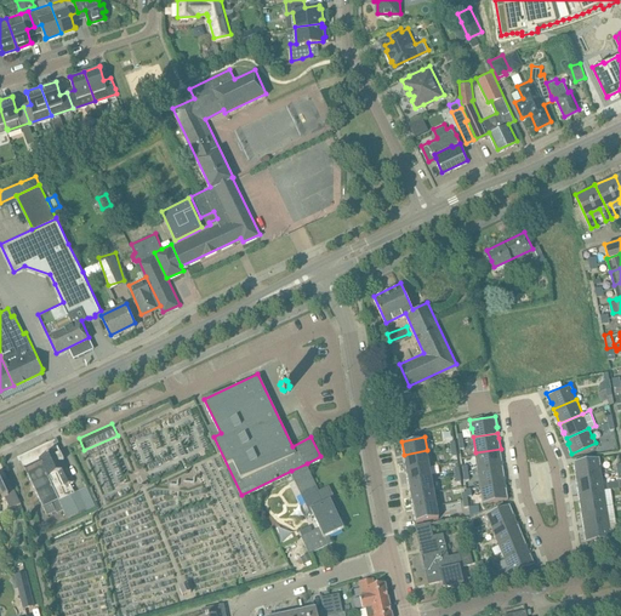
[(55,439),(20,456),(28,472),(46,511),(55,507),(56,509),(63,506),(67,514),(86,505),(87,508),(96,505),(86,484),(74,490),(70,480),(74,478),(55,439)]
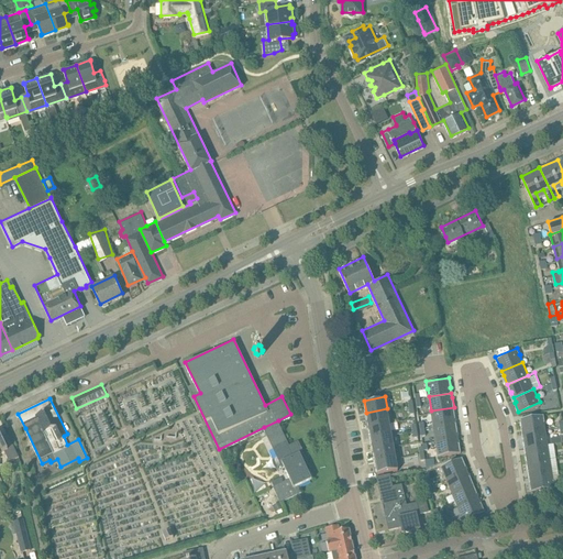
[(454,407),(431,410),(433,425),(456,422),(456,420),(455,420),(454,416),(455,416),(454,407)]
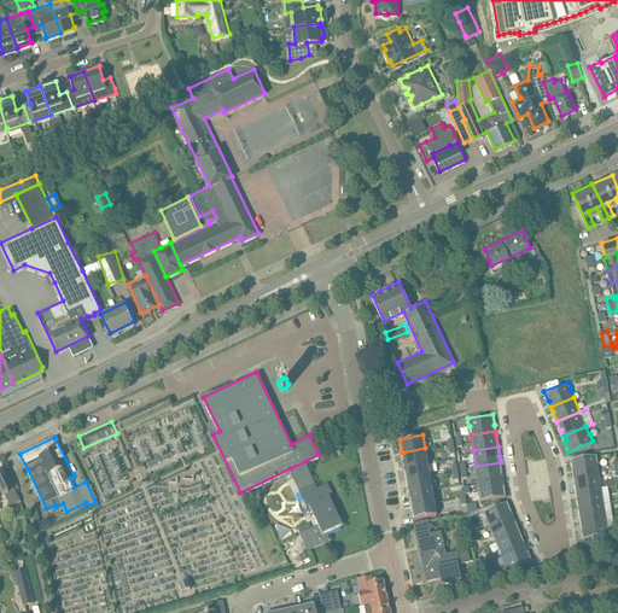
[(425,448),(402,453),(404,465),(427,461),(425,448)]
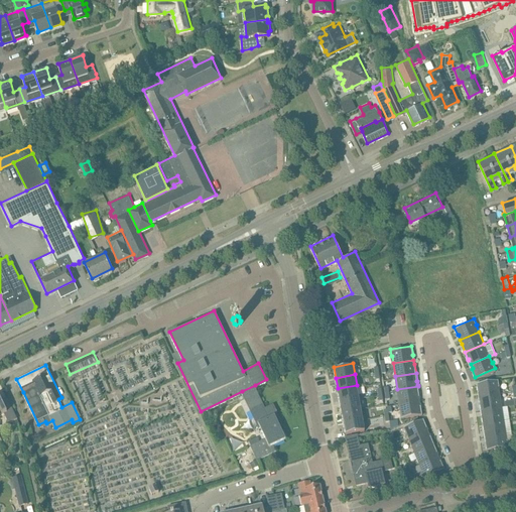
[(498,378),(476,381),(478,390),(479,390),(479,394),(499,391),(498,384),(499,384),(498,378)]
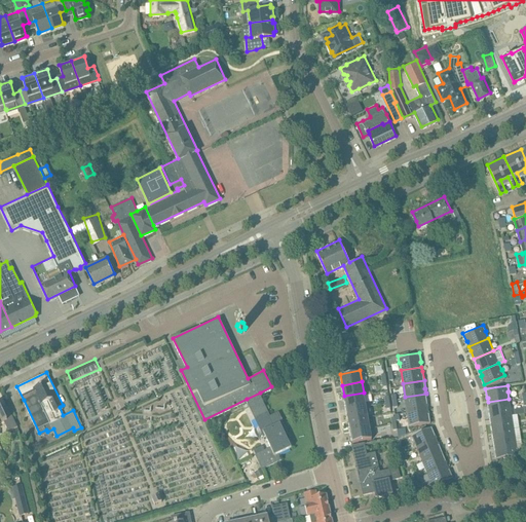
[(260,393),(247,399),(263,434),(265,434),(270,444),(255,452),(262,467),(282,457),(278,451),(291,445),(282,424),(286,422),(278,409),(269,413),(260,393)]
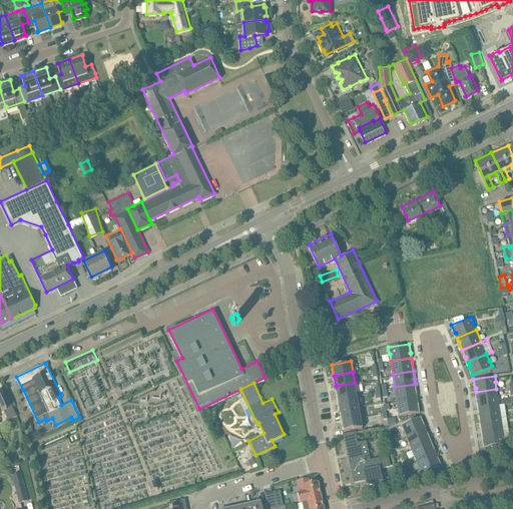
[(355,383),(336,386),(338,397),(357,394),(355,383)]
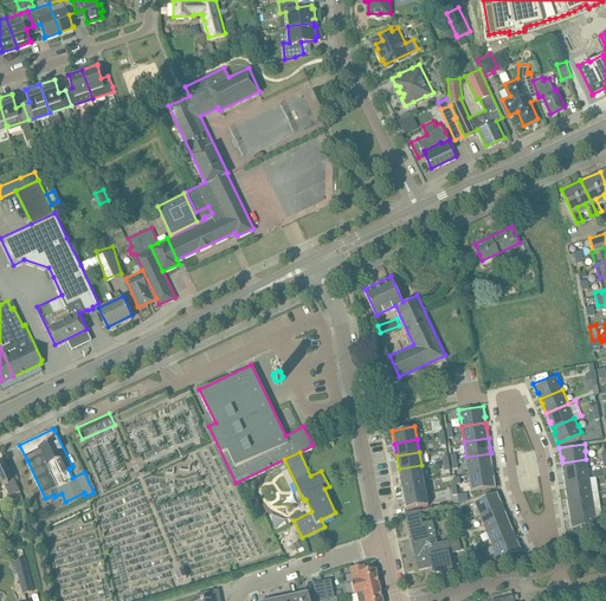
[(491,453),(466,457),(469,472),(492,469),(491,463),(492,463),(491,453)]
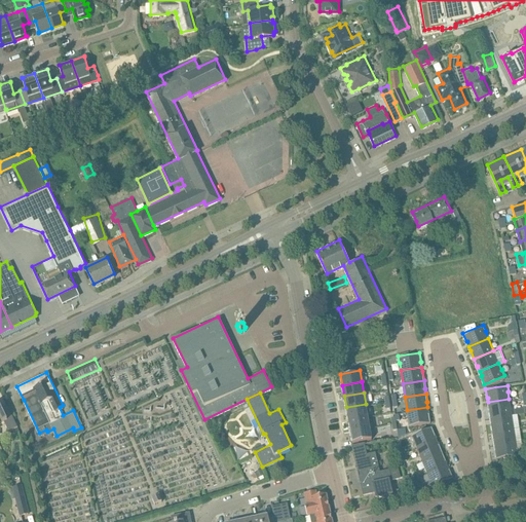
[(489,407),(488,407),(490,416),(511,412),(509,399),(488,402),(489,407)]
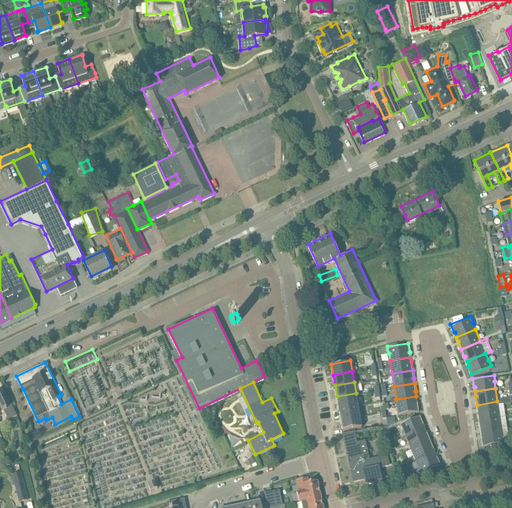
[(0,410),(3,409),(8,417),(17,413),(7,393),(2,395),(0,391),(0,410)]
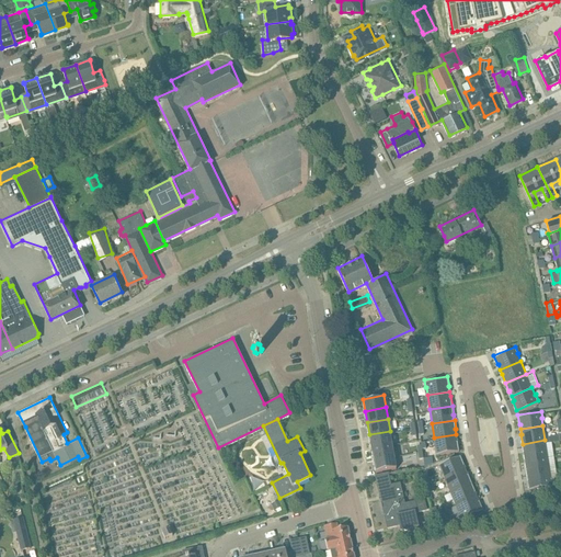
[(390,431),(369,434),(371,446),(392,442),(390,431)]
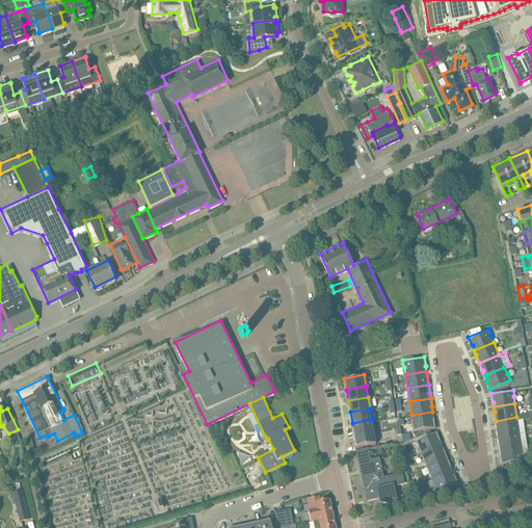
[(432,412),(411,415),(413,422),(411,422),(413,429),(435,425),(433,416),(433,417),(432,412)]
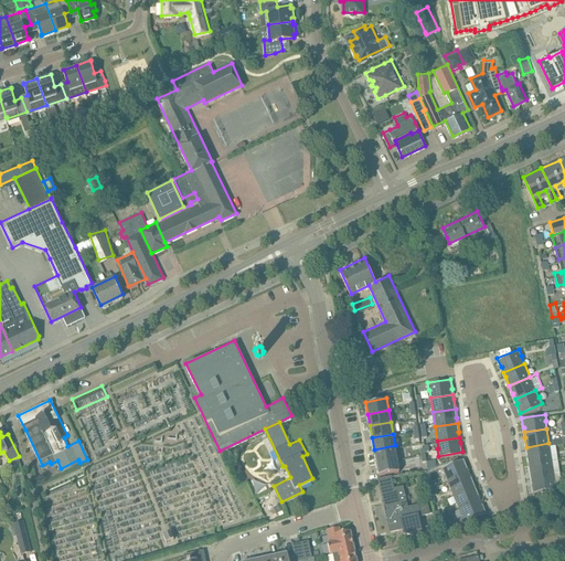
[(548,443),(526,447),(528,452),(526,452),(529,462),(551,457),(548,443)]
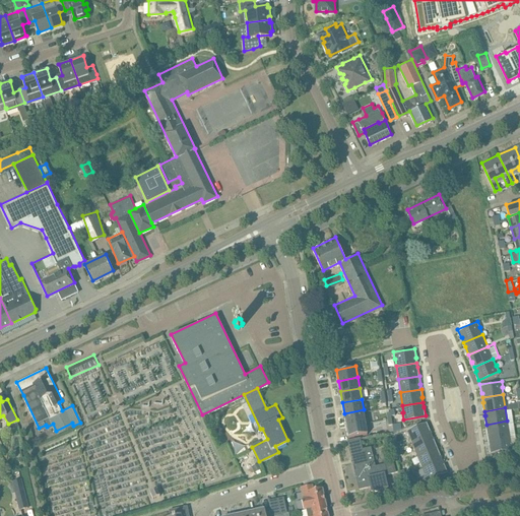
[(364,409),(344,413),(346,424),(366,421),(364,409)]
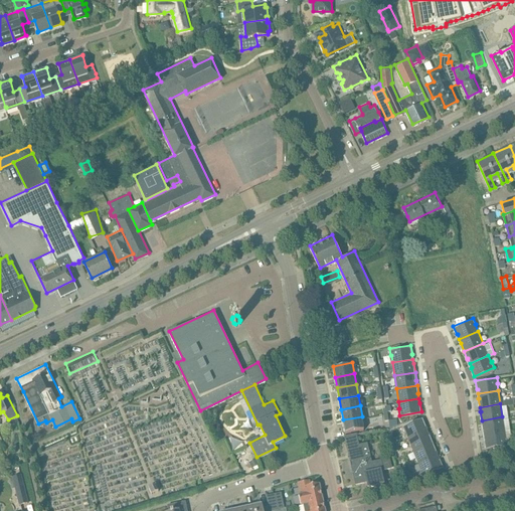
[(422,415),(402,424),(405,431),(408,437),(427,429),(425,424),(422,415)]
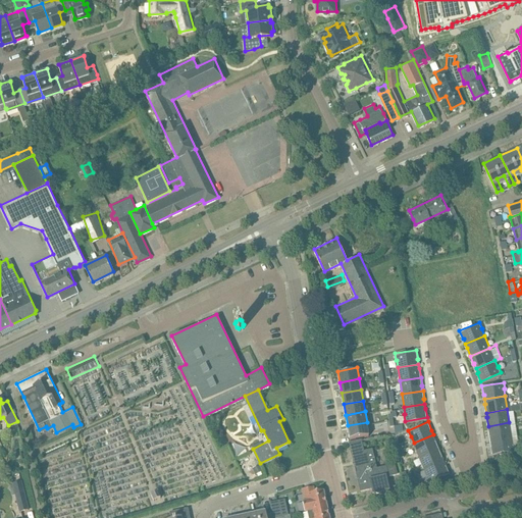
[(348,425),(350,436),(369,433),(367,422),(348,425)]
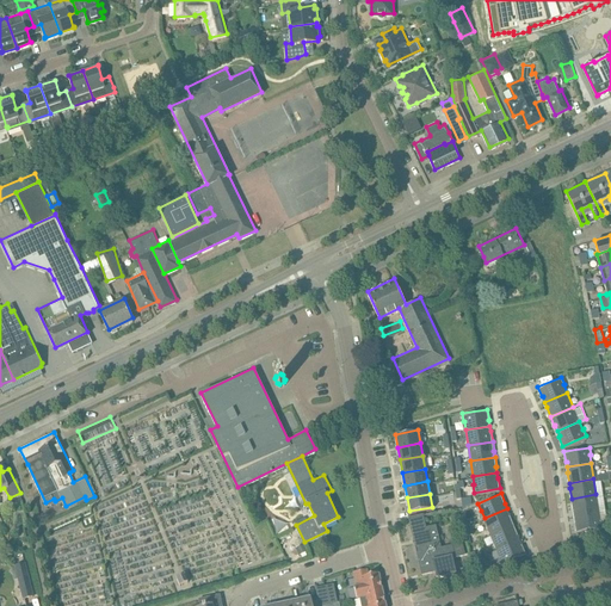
[(596,494),(572,499),(573,508),(574,508),(574,514),(598,509),(596,494)]
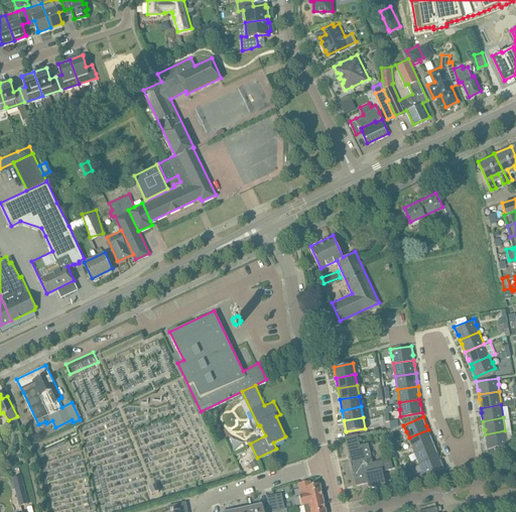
[(428,429),(409,437),(414,450),(433,441),(430,434),(429,434),(428,429)]
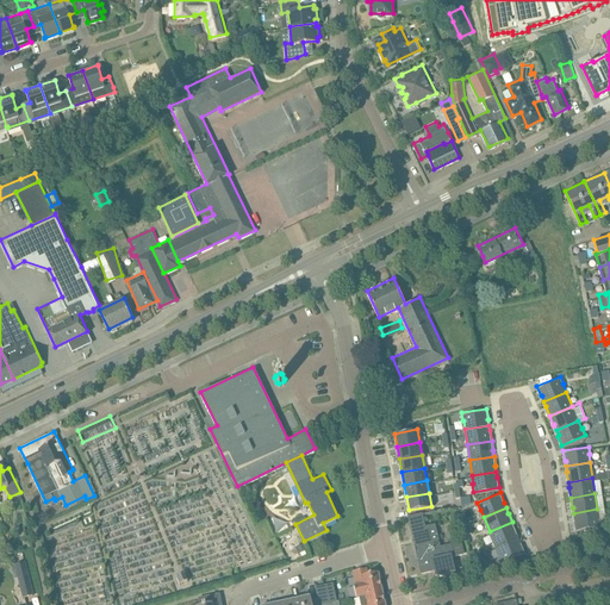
[(574,518),(573,518),(576,529),(601,525),(601,521),(607,519),(605,509),(597,509),(573,513),(574,518)]
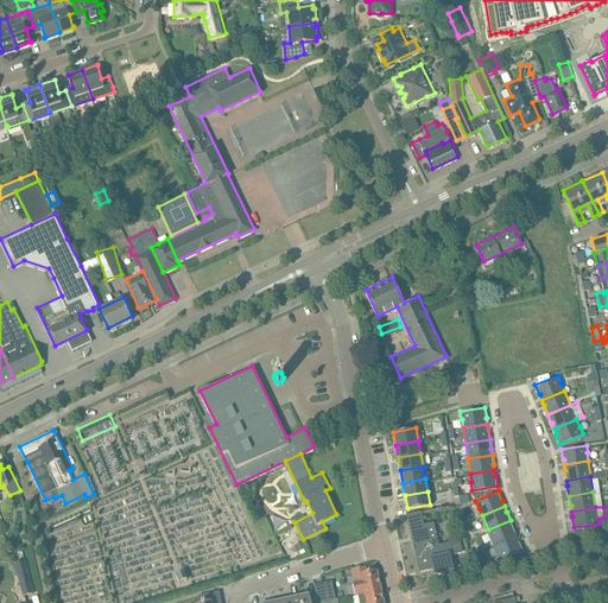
[(462,548),(458,535),(449,538),(450,539),(438,543),(434,519),(424,521),(423,519),(420,509),(407,512),(420,567),(434,565),(435,571),(453,567),(449,552),(462,548)]
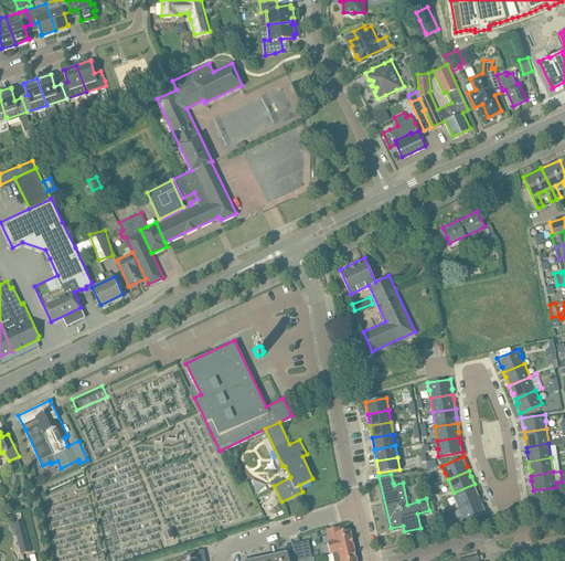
[(475,484),(454,493),(459,507),(480,498),(478,493),(479,493),(475,484)]
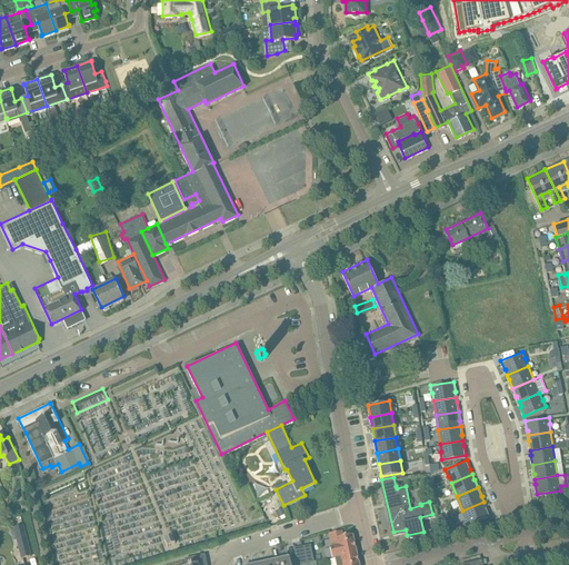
[(483,502),(462,511),(466,517),(465,517),(468,524),(490,515),(486,506),(483,502)]
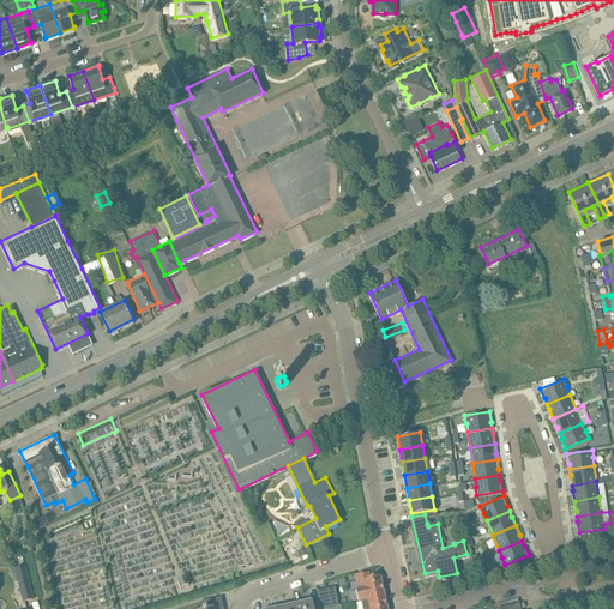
[(306,544),(299,548),(302,555),(309,552),(306,544)]
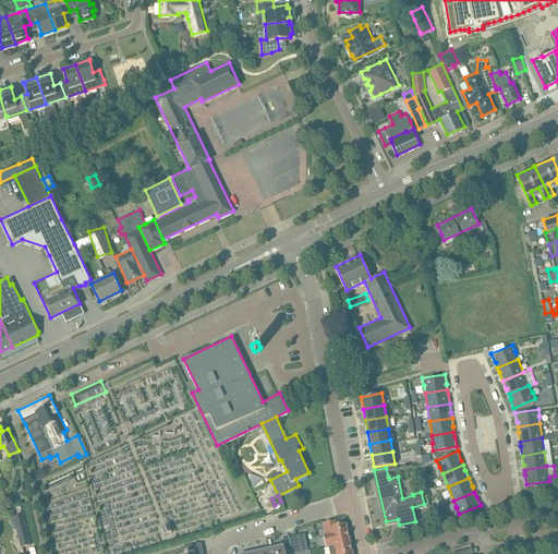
[(22,512),(14,514),(22,544),(29,542),(22,512)]
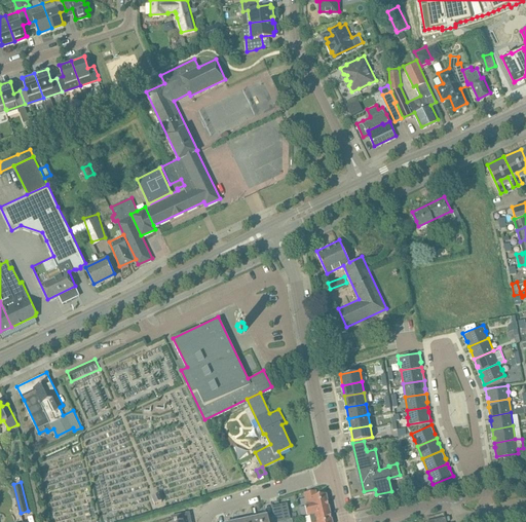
[(308,513),(310,513),(330,508),(326,491),(316,493),(315,487),(304,490),(307,501),(305,501),(308,513)]
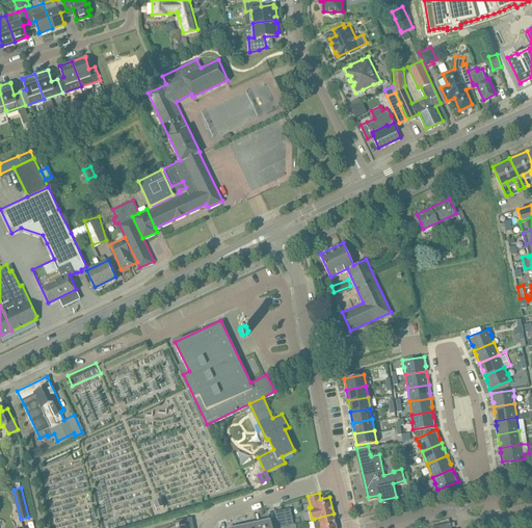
[(160,498),(154,501),(157,507),(163,504),(160,498)]
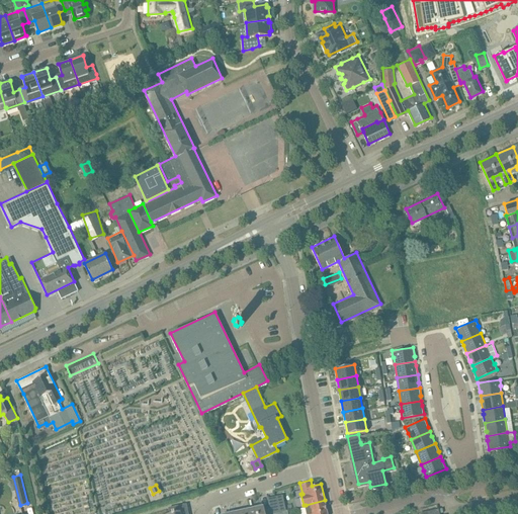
[(282,493),(276,494),(279,510),(282,509),(286,508),(282,493)]
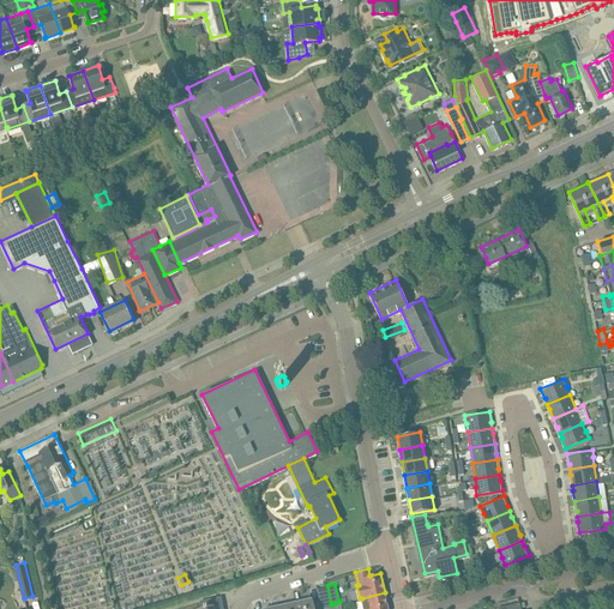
[(327,585),(317,588),(319,600),(320,607),(331,604),(327,585)]
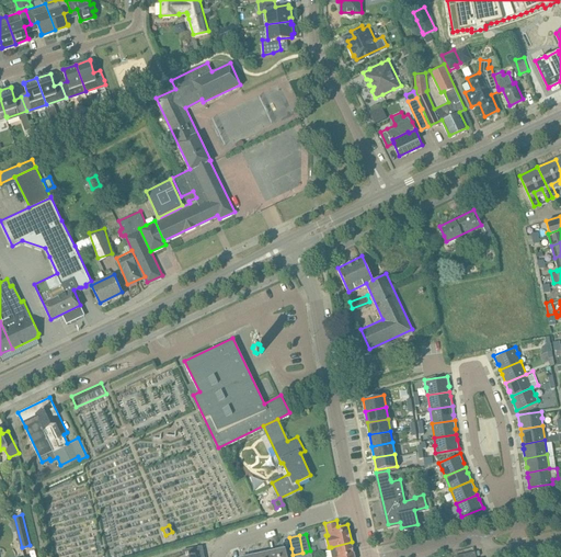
[(354,556),(352,542),(331,547),(333,556),(332,556),(354,556)]
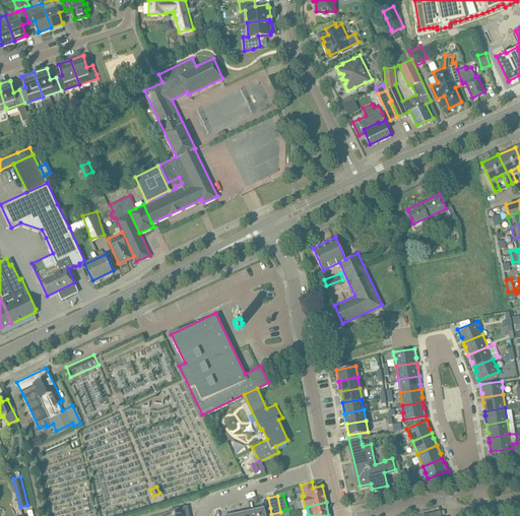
[(165,515),(189,515),(187,504),(169,508),(171,515),(165,515)]
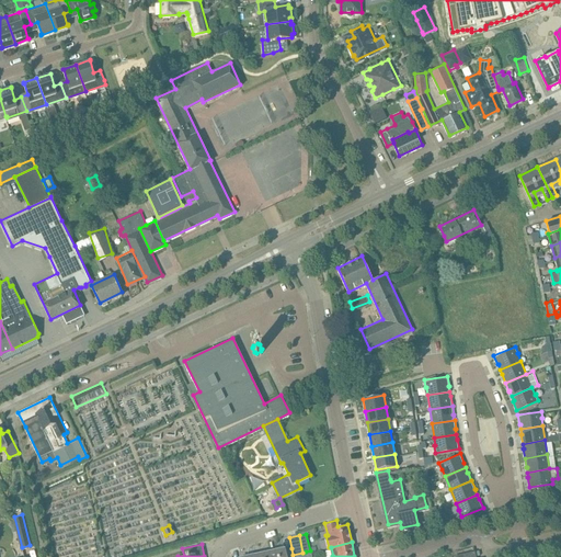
[(275,546),(276,549),(271,550),(272,556),(293,556),(293,555),(292,548),(285,550),(284,544),(275,546)]
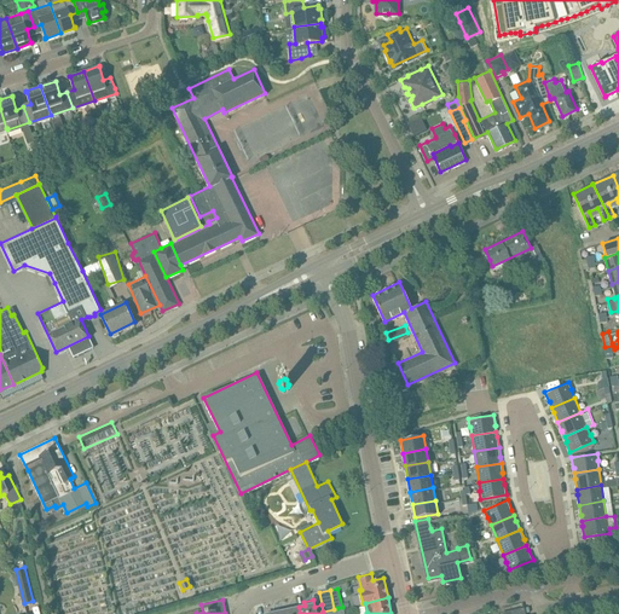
[(281,613),(300,613),(299,607),(298,603),(288,606),(289,609),(281,610),(281,613)]
